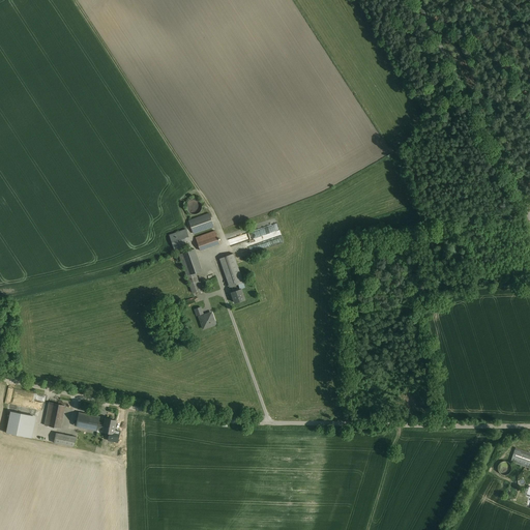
[(188,221),(194,234),(214,226),(209,212),(188,221)]
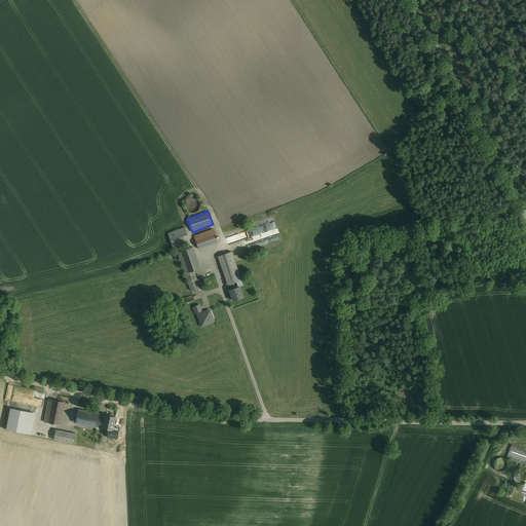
[(253,228),(255,236),(245,239),(246,245),(279,234),(275,221),(253,228)]
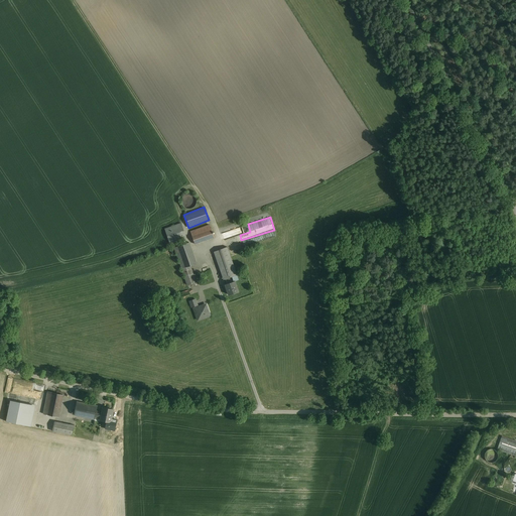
[(184,234),(179,220),(163,225),(168,240),(184,234)]
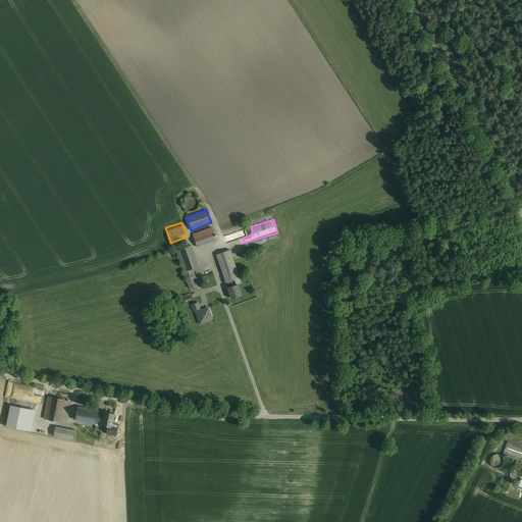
[(197,248),(217,240),(211,222),(191,230),(197,248)]
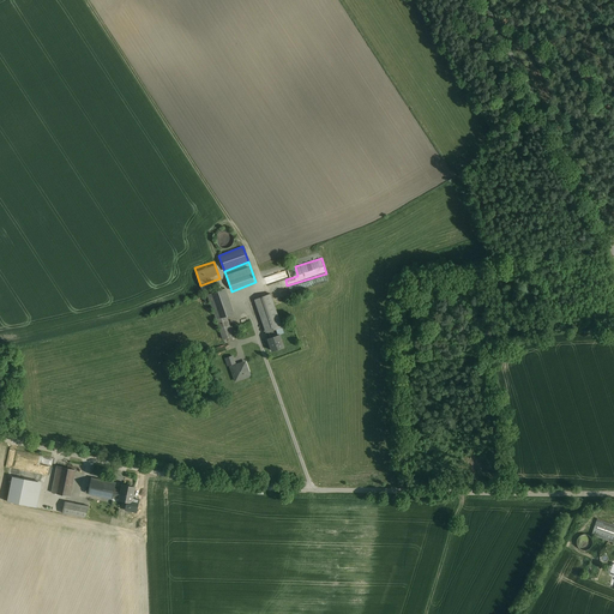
[(268,283),(296,275),(294,268),(265,277),(268,283)]
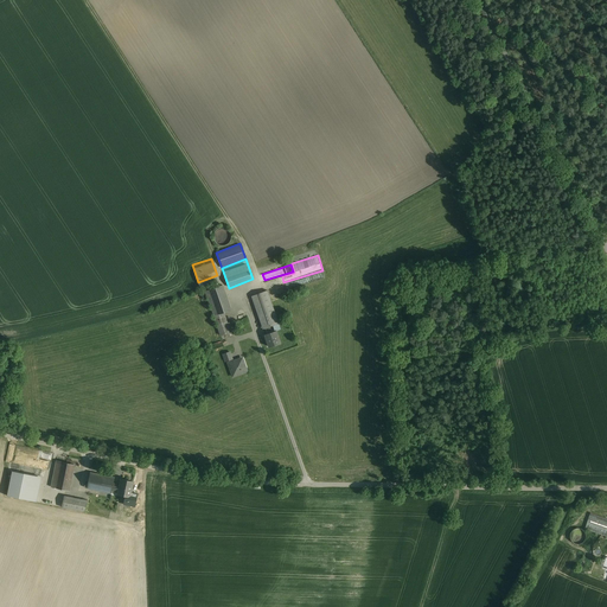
[(231,311),(223,285),(205,292),(216,315),(231,311)]
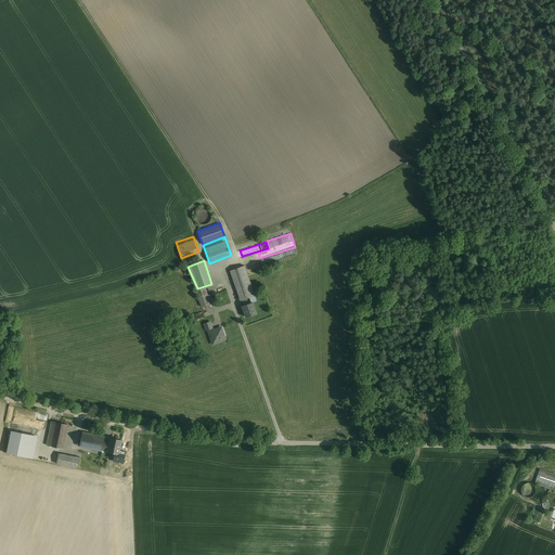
[(243,262),(228,268),(241,301),(255,296),(243,262)]
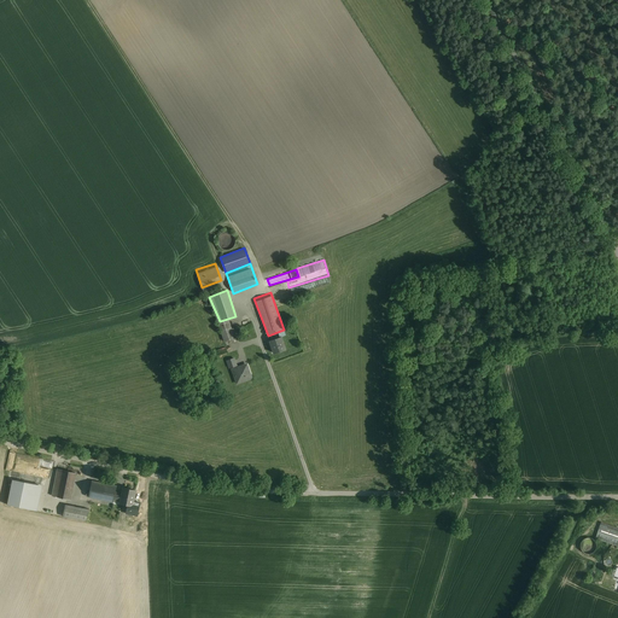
[(283,336),(268,340),(273,355),(287,350),(283,336)]
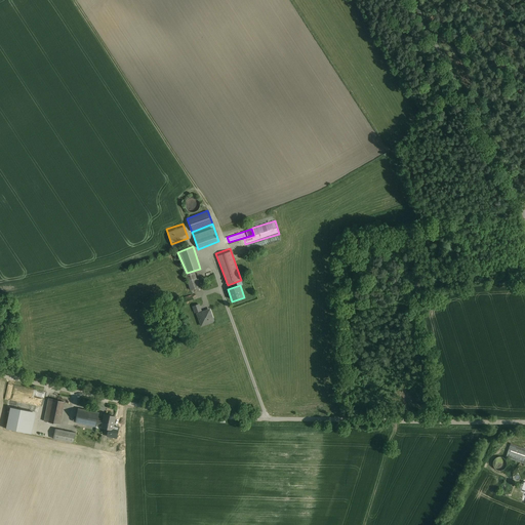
[(189,300),(194,298),(193,294),(183,297),(186,305),(189,303),(189,300)]
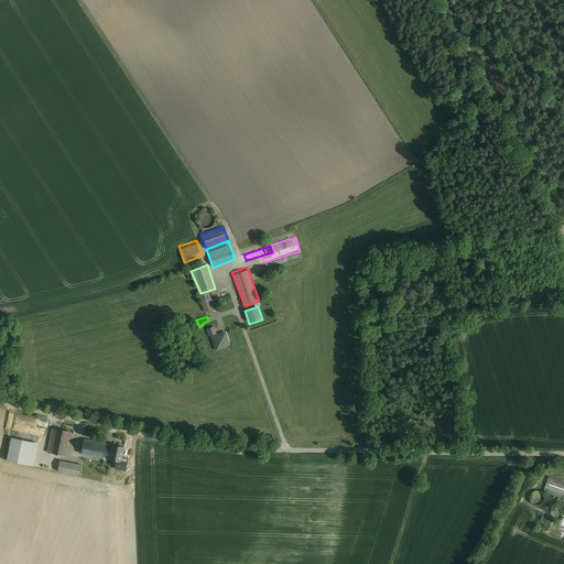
[(226,333),(212,337),(216,350),(230,345),(226,333)]
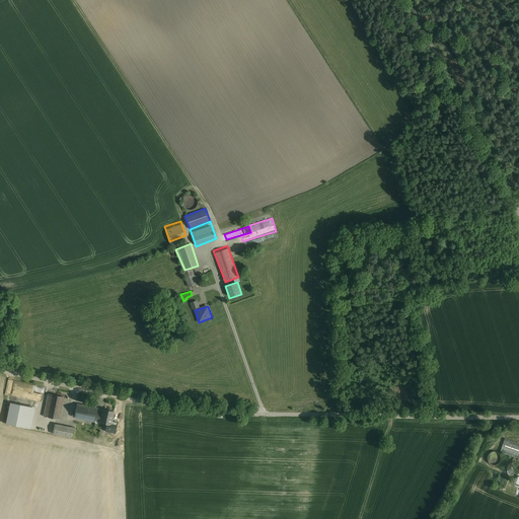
[(26,388),(27,383),(14,380),(12,387),(7,386),(6,393),(20,396),(22,388),(26,388)]
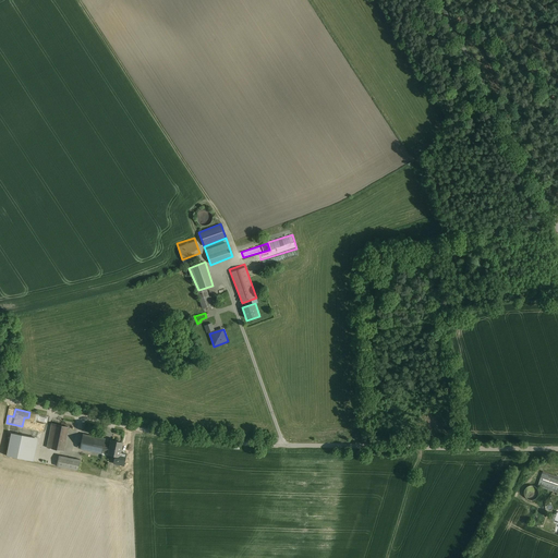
[(49,438),(47,448),(63,451),(69,427),(51,423),(49,438)]
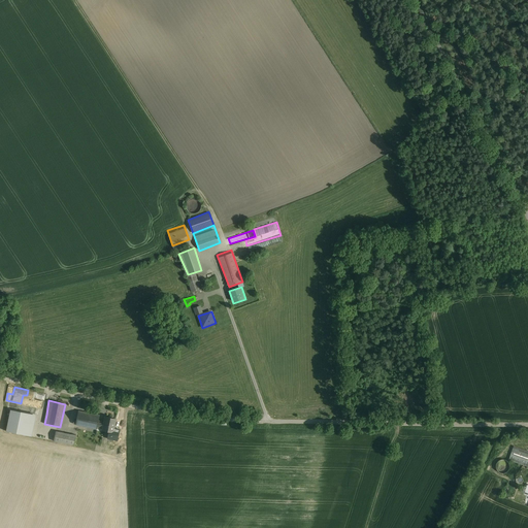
[(36,415),(10,409),(6,431),(32,436),(36,415)]
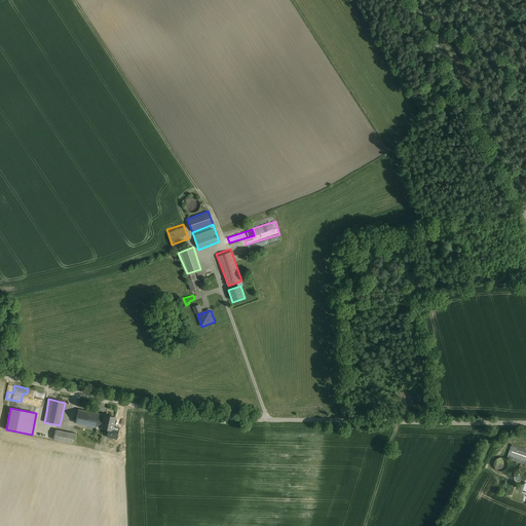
[(78,410),(76,422),(97,426),(97,425),(98,419),(100,414),(78,410)]
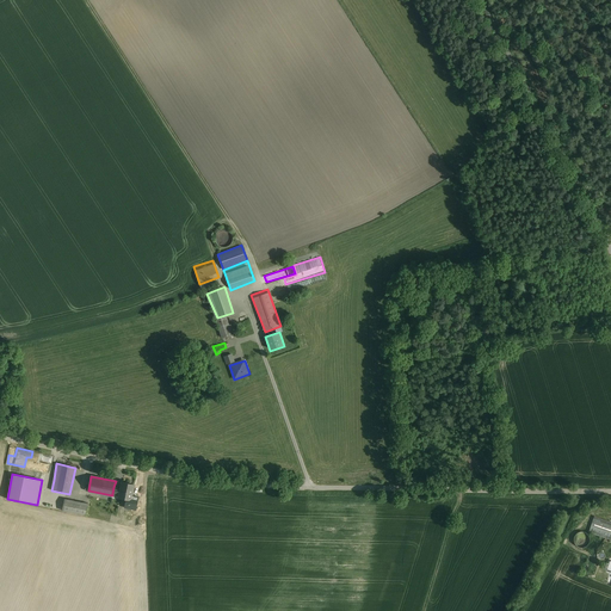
[(135,485),(122,482),(121,488),(119,495),(119,497),(127,499),(124,507),(136,511),(139,497),(133,495),(135,485)]
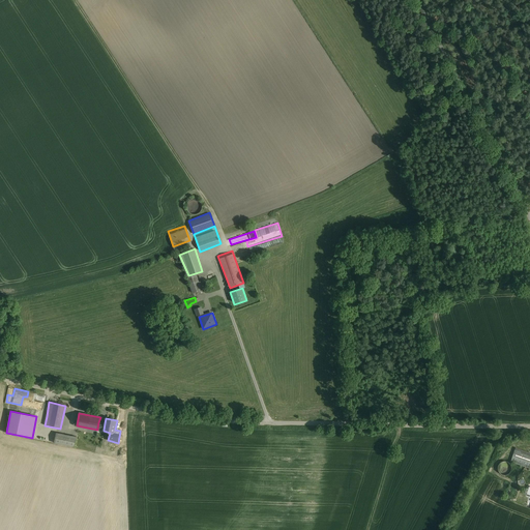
[(56,433),(54,443),(75,447),(77,437),(56,433)]
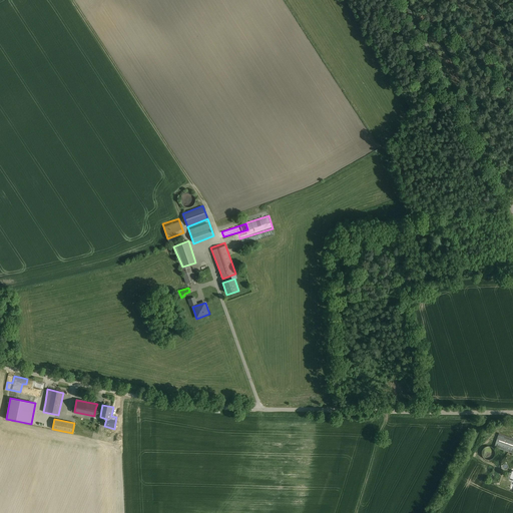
[(512,438),(499,434),(494,447),(512,453),(512,438)]
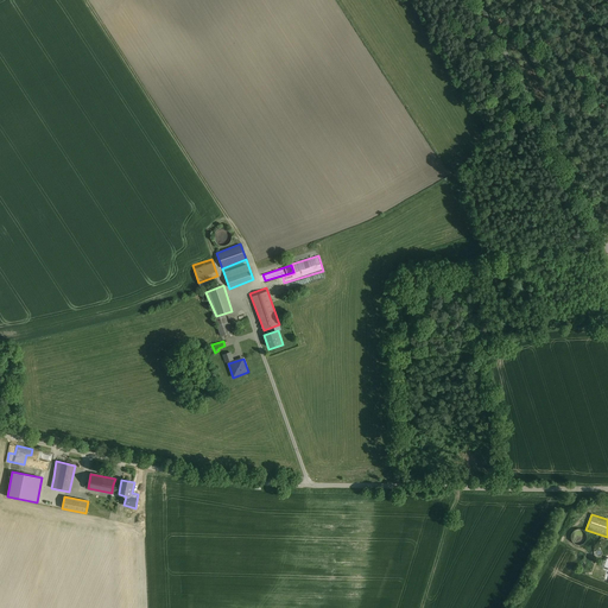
[(574,544),(576,545),(580,545),(583,544),(586,542),(587,539),(587,536),(586,532),(582,530),(580,530),(576,530),(572,532),(571,534),(570,537),(571,539),(572,542),(574,544)]
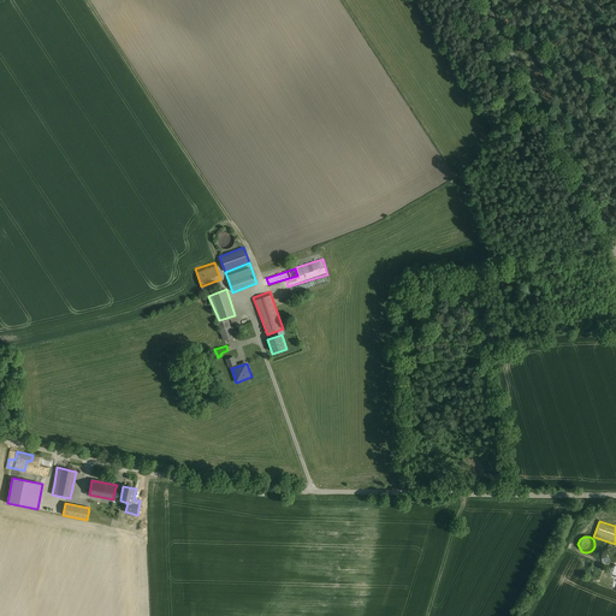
All buildings are outlined.
